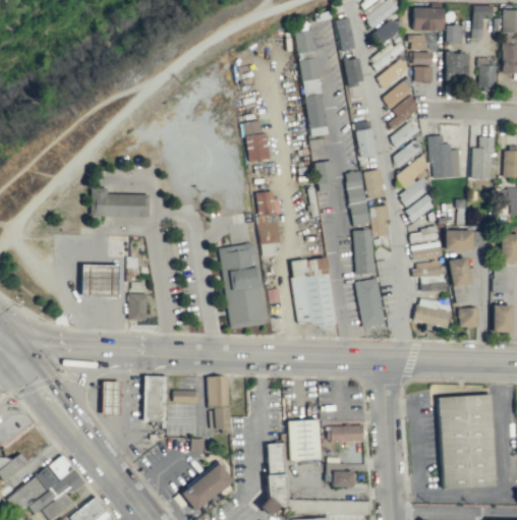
[(399,9),(391,0),(388,0),(364,17),(372,29),(399,9)]
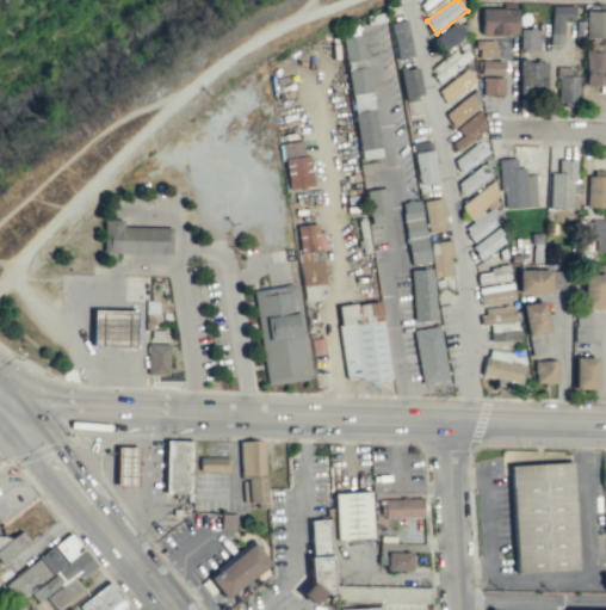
[(554,45),(567,45),(568,20),(577,20),(579,7),(555,6),(554,45)]
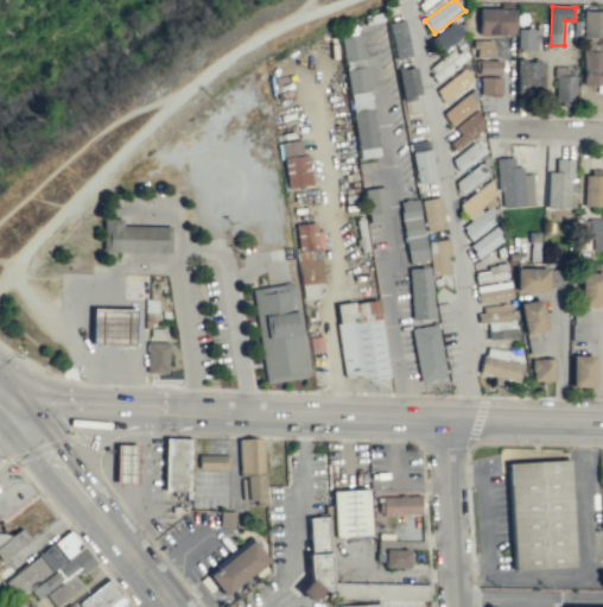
[(482,36),(518,36),(519,10),(483,10),(482,36)]
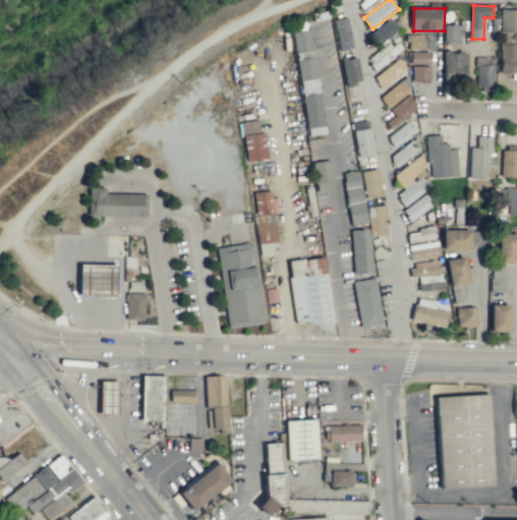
[(516,9),(504,10),(503,33),(516,33),(516,9)]
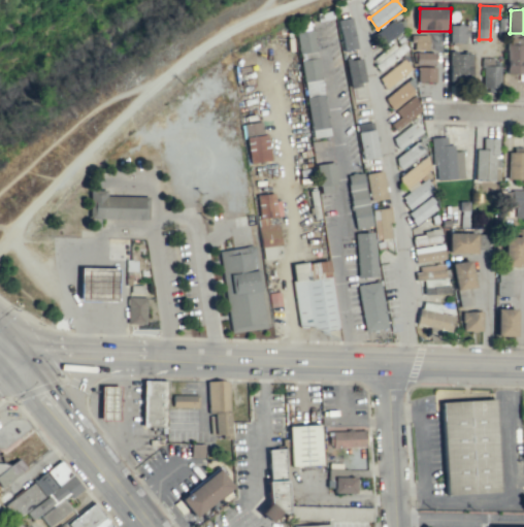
[(342,20),(346,52),(359,50),(356,19),(342,20)]
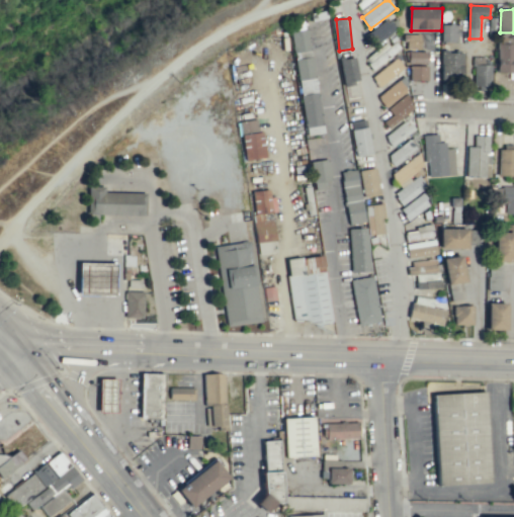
[(371,32),(379,44),(399,30),(391,19),(371,32)]
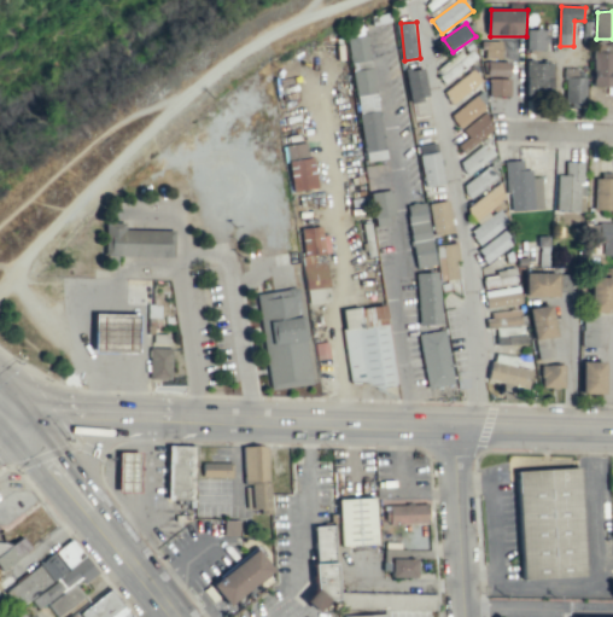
[(550,52),(552,30),(530,29),(529,51),(550,52)]
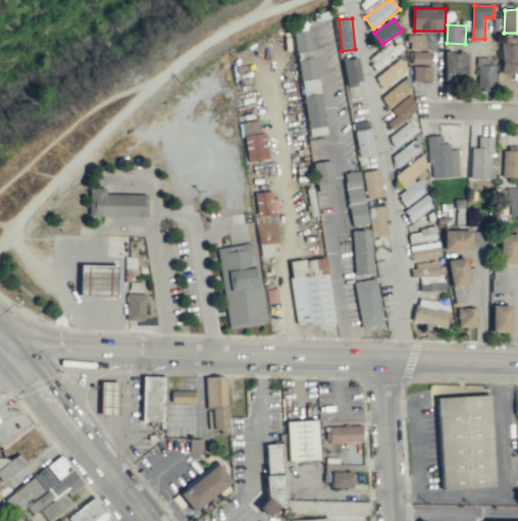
[(329,135),(314,30),(297,33),(312,137),(329,135)]
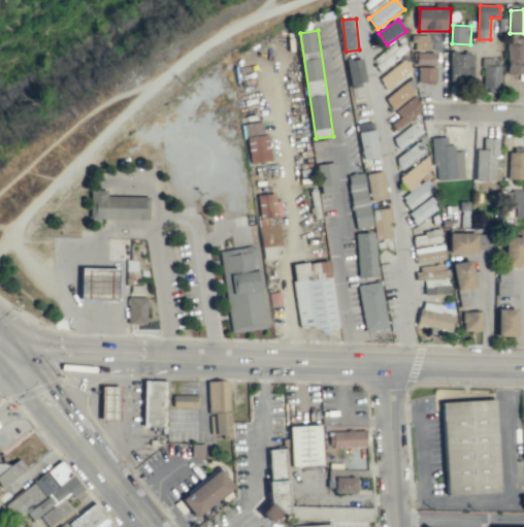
[(416,51),(430,51),(431,36),(416,35),(416,51)]
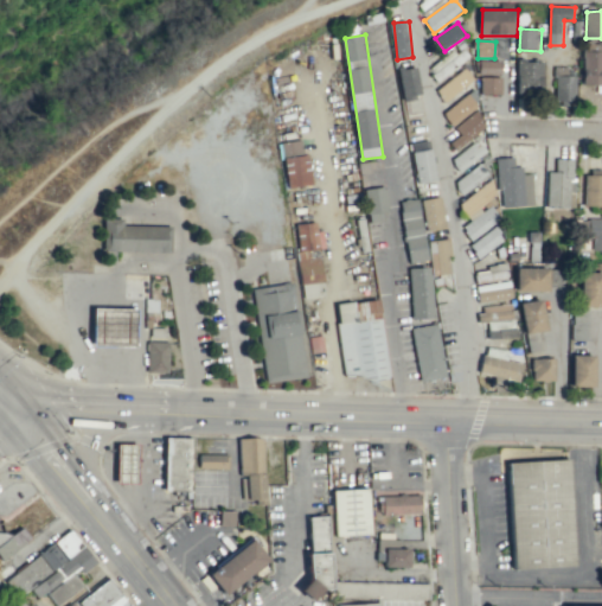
[(601,45),(587,44),(586,85),(601,85),(601,45)]
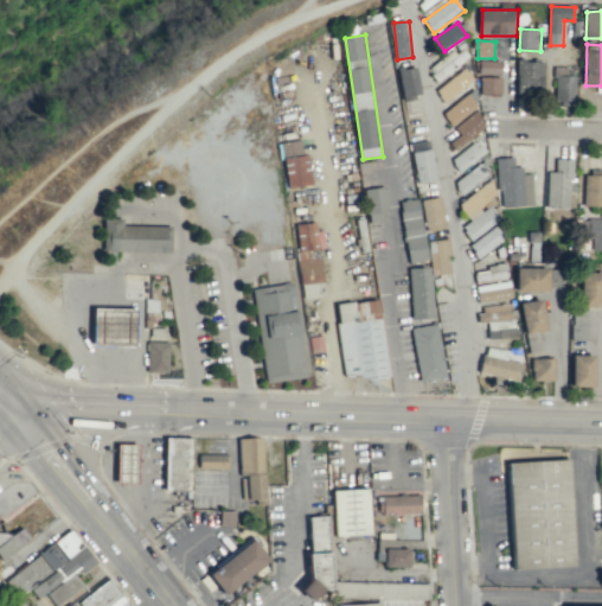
[(473,58),(463,46),(431,71),(440,83),(473,58)]
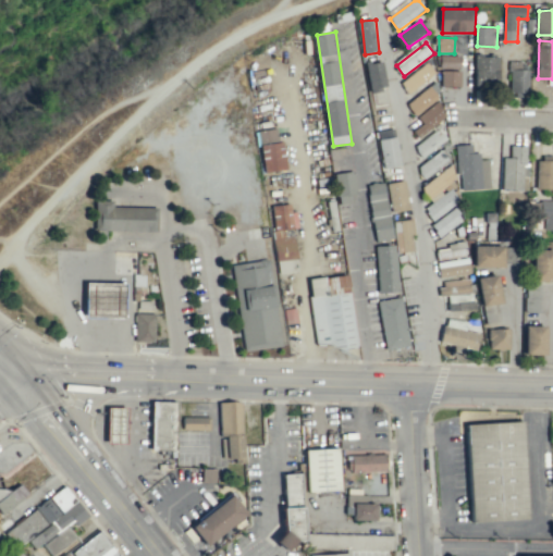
[(462,56),(442,57),(442,70),(462,70),(462,56)]
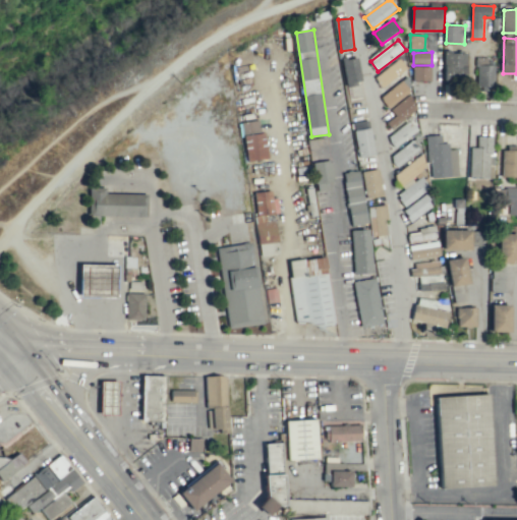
[(469,53),(447,53),(446,80),(468,81),(469,53)]
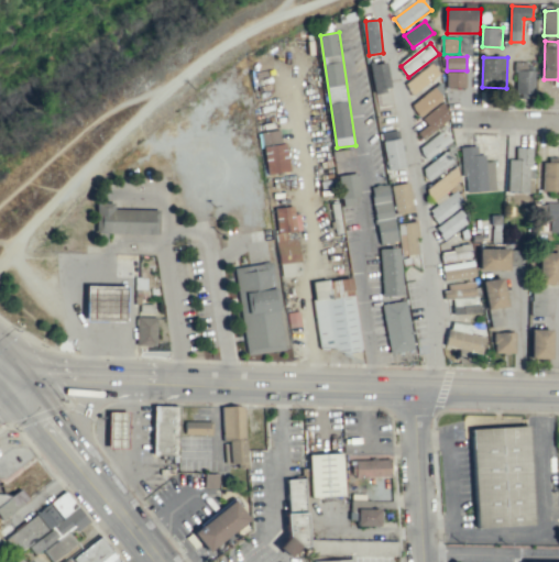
[(373,64),(375,92),(393,91),(390,63),(373,64)]
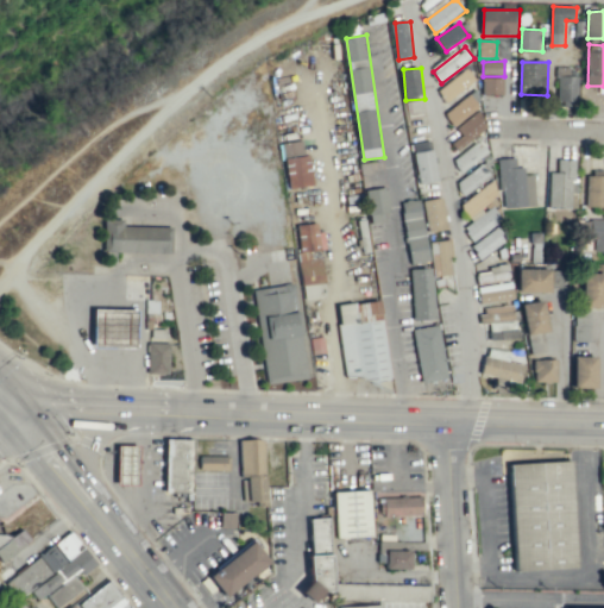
[(573,68),(560,68),(559,106),(579,106),(580,77),(572,77),(573,68)]
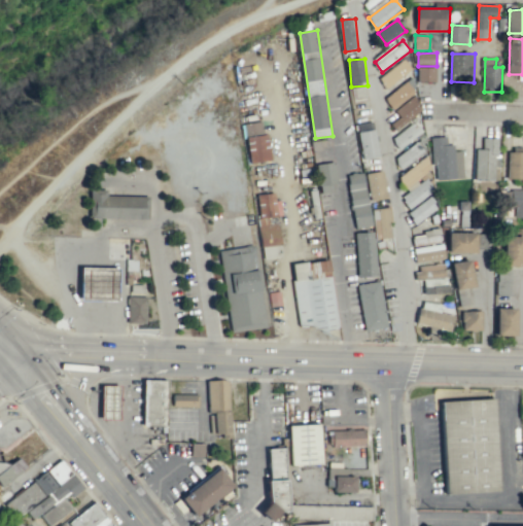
[(414,70),(407,60),(381,79),(388,89),(414,70)]
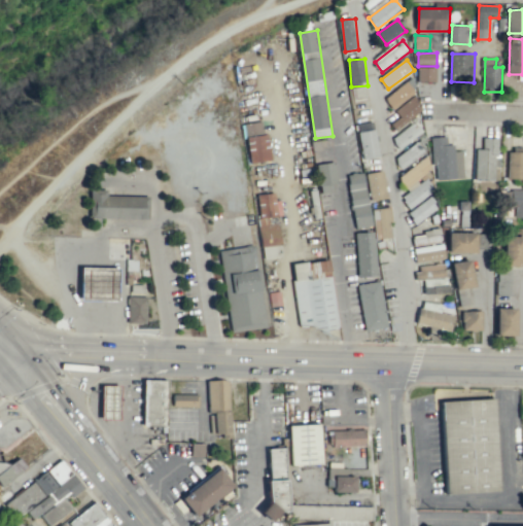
[(439,67),(420,67),(420,82),(438,82),(439,67)]
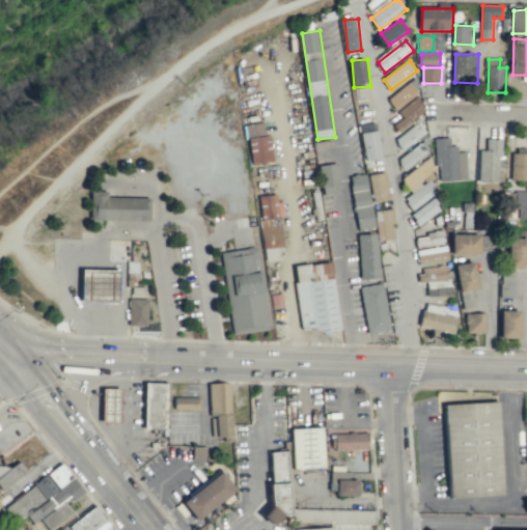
[(420,92),(411,82),(390,101),(398,111),(420,92)]
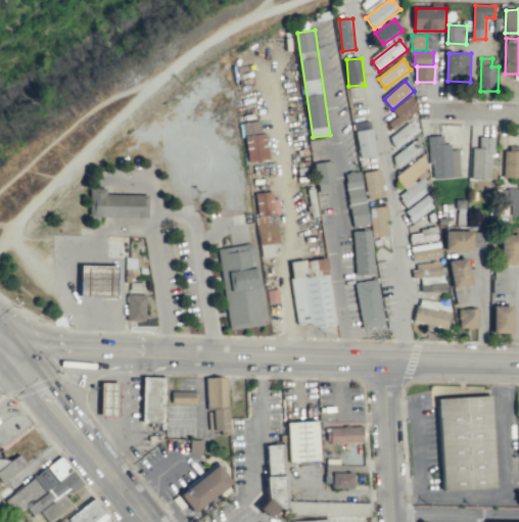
[(421,109),(411,96),(394,109),(399,116),(390,124),(395,130),(421,109)]
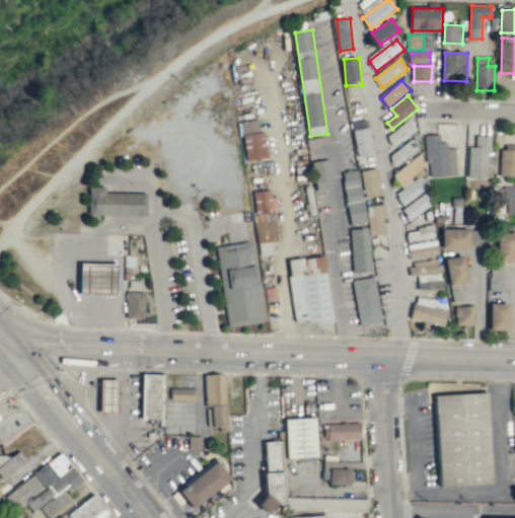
[(247,161),(269,158),(266,132),(262,133),(260,121),(242,123),(247,161)]
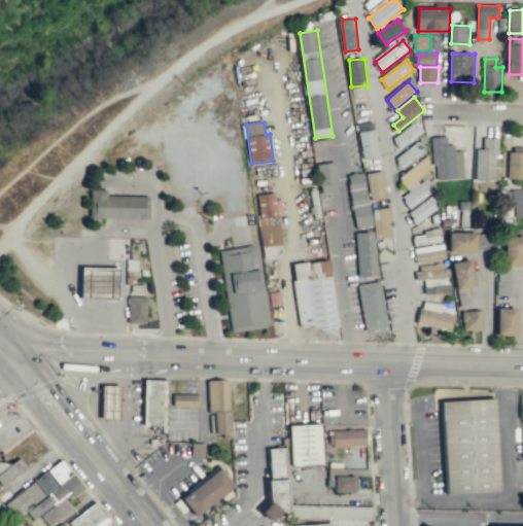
[(425,134),(418,123),(394,138),(401,149),(425,134)]
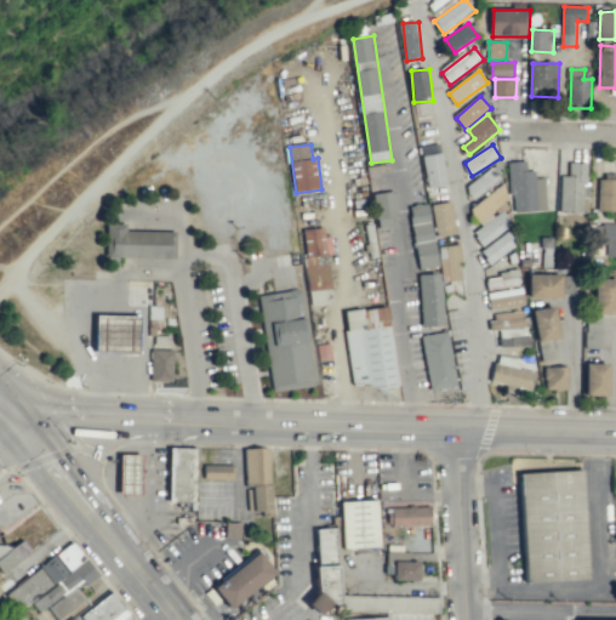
[(431,189),(450,186),(444,153),(423,157),(431,189)]
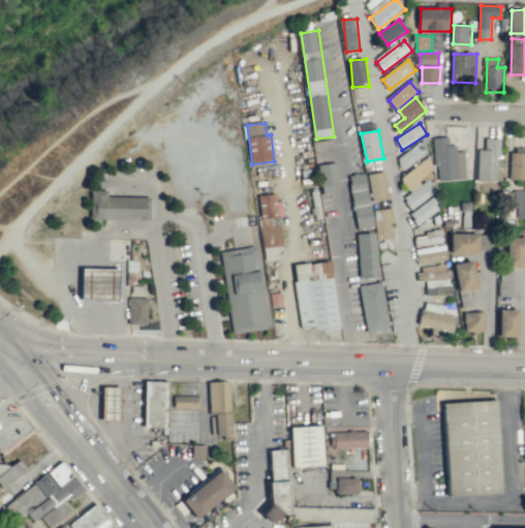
[(437,138),(438,181),(467,180),(467,152),(458,153),(458,146),(452,146),(451,137),(437,138)]
